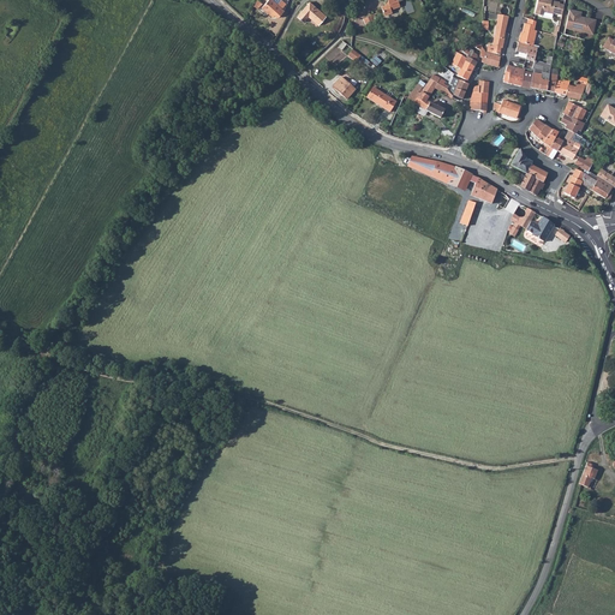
[(275,15),(278,18),(285,10),(273,0),(268,0),(262,7),(273,17),(275,15)]
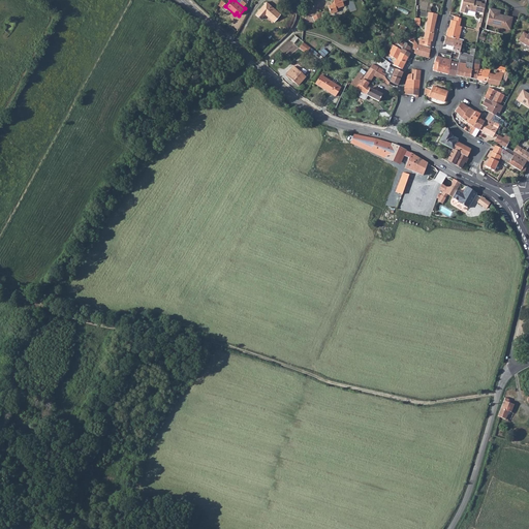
[(328,5),(331,13),(337,10),(336,8),(344,5),(342,0),(333,0),(335,3),(328,5)]
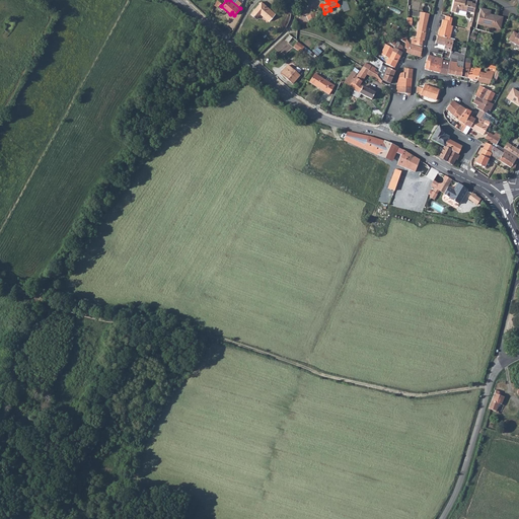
[(454,0),(452,12),(458,14),(459,11),(466,13),(466,12),(474,14),(476,5),(472,4),(473,3),(468,2),(468,3),(465,2),(466,1),(465,0),(454,0)]
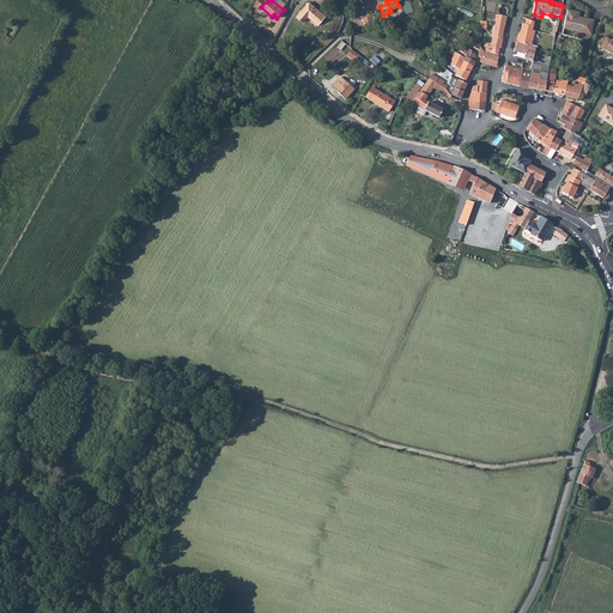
[(308,17),(317,25),(325,17),(309,2),(296,17),(303,23),(308,17)]
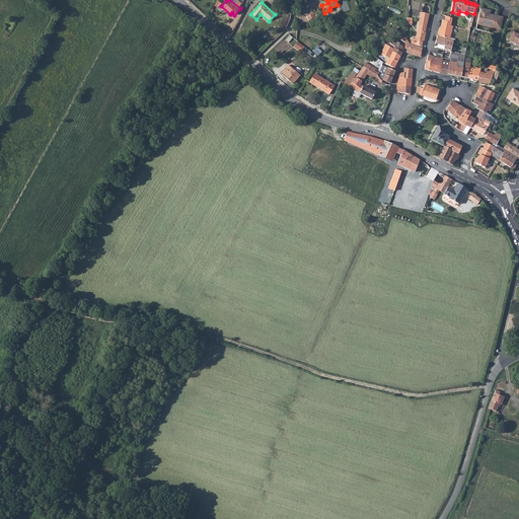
[(491,10),(480,8),(477,23),(500,28),(503,16),(490,14),(491,10)]
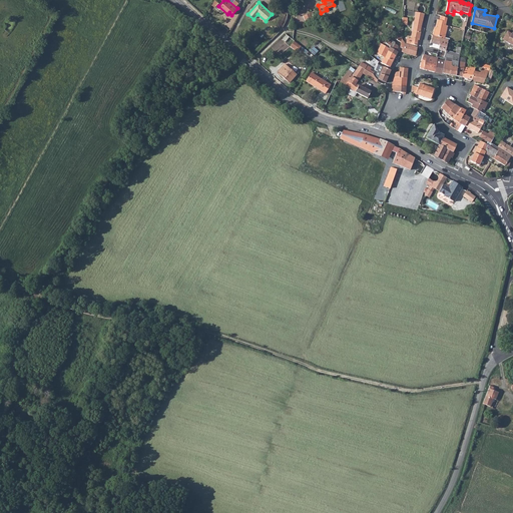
[(410,44),(417,46),(418,40),(419,40),(421,32),(420,31),(424,14),(416,12),(410,38),(407,38),(406,43),(410,44)]
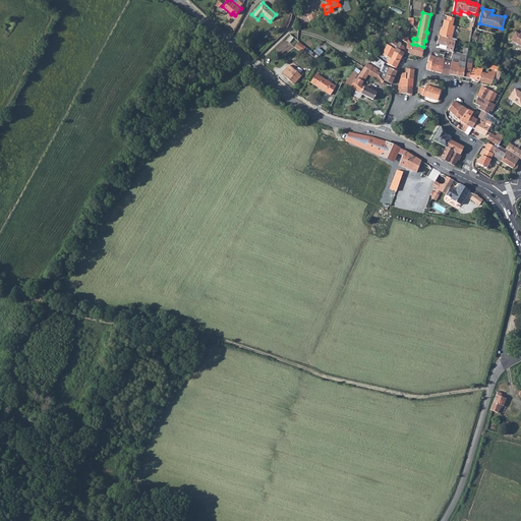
[(307,16),(310,23),(317,20),(314,13),(307,16)]
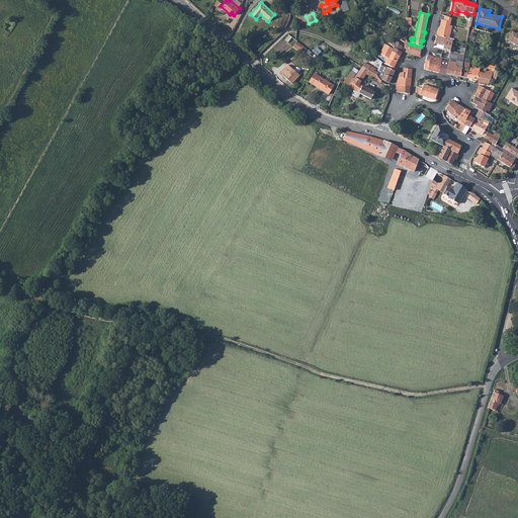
[(438,30),(448,32),(450,26),(451,19),(444,16),(443,20),(441,20),(438,30)]
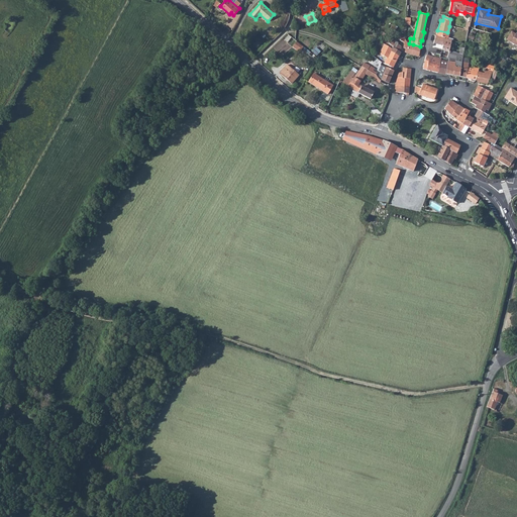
[(444,38),(447,38),(450,26),(449,26),(447,32),(437,30),(435,36),(444,38)]
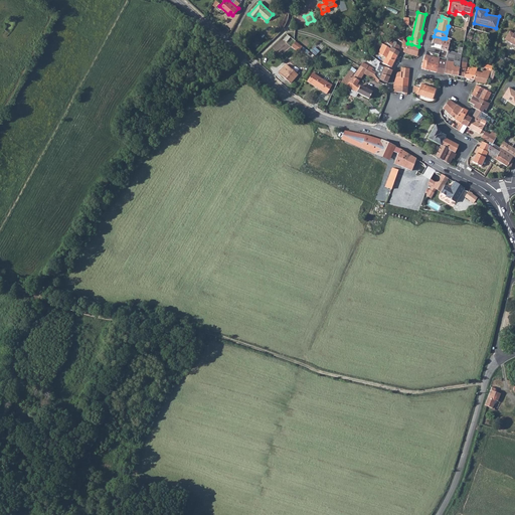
[(514,32),(514,33),(510,31),(505,39),(509,41),(514,45),(514,32)]
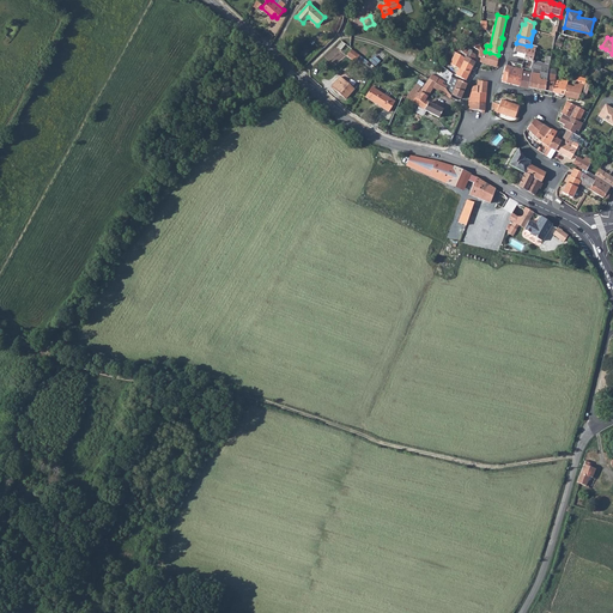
[(496,67),(497,58),(497,56),(484,53),(483,53),(479,46),(479,44),(473,42),(471,47),(479,52),(478,58),(483,59),(483,64),(496,67)]
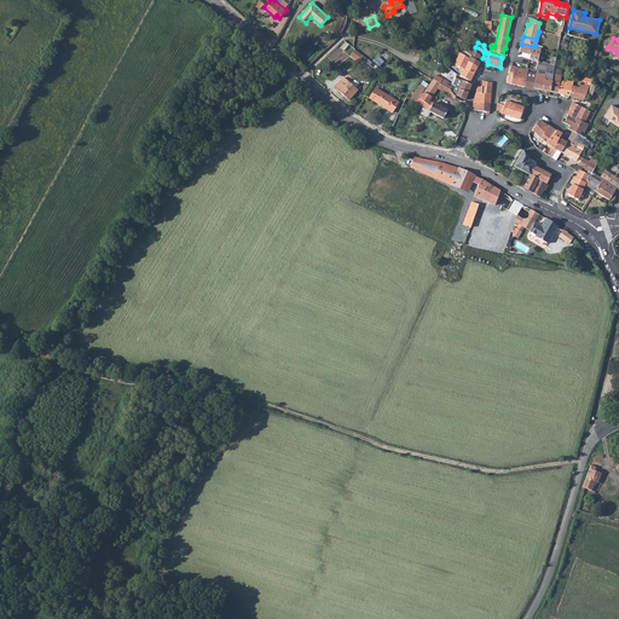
[(528,69),(536,71),(537,62),(539,53),(539,51),(541,50),(532,47),(532,46),(521,44),(521,42),(519,52),(530,56),(527,65),(528,65),(528,69)]
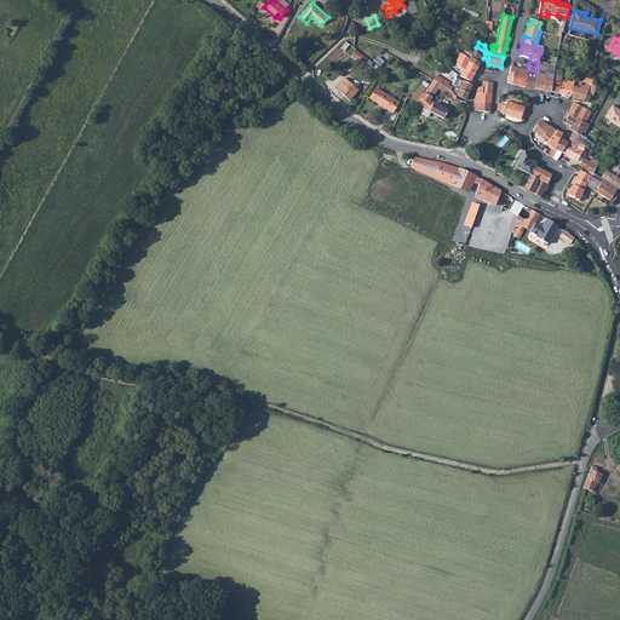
[(356,50),(350,57),(359,63),(363,57),(356,50)]
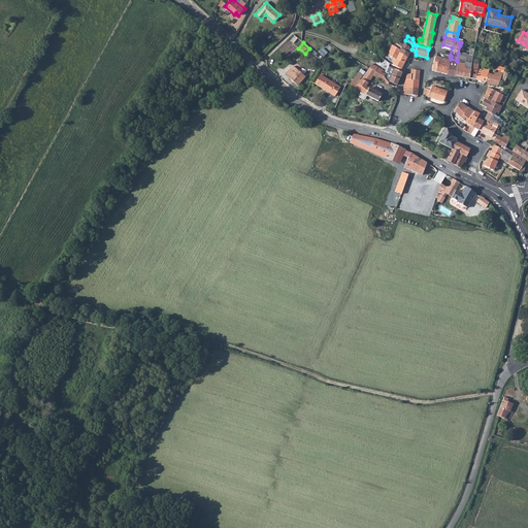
[(399,54),(407,58),(409,54),(408,54),(409,46),(406,45),(406,44),(404,43),(401,50),(399,54)]
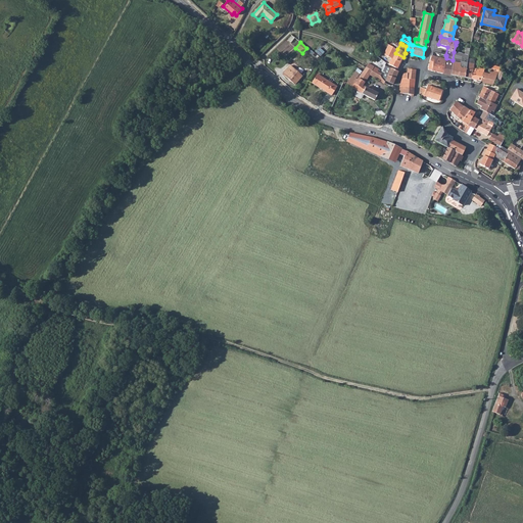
[(389,64),(397,68),(402,59),(402,58),(403,57),(395,53),(397,49),(393,47),(389,45),(384,54),(390,58),(391,60),(389,64)]
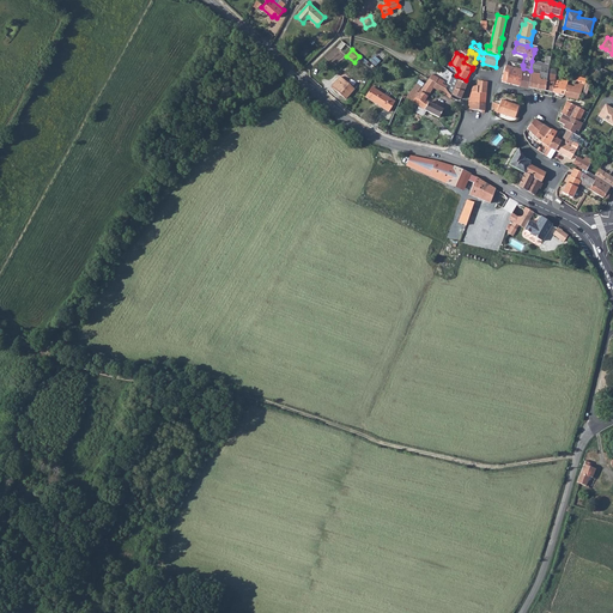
[(375,56),(370,62),(376,67),(381,62),(375,56)]
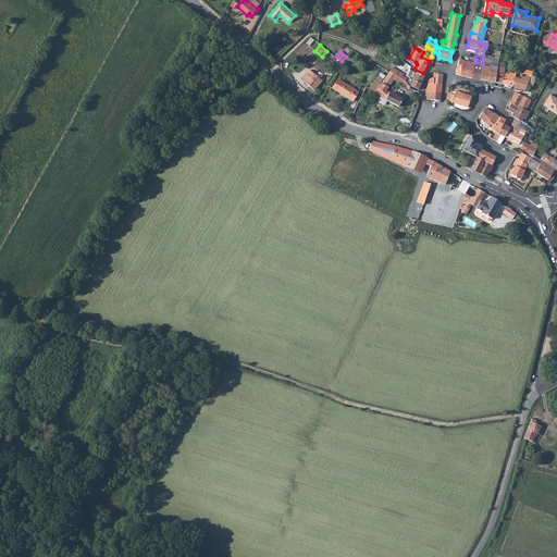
[(460,75),(472,77),(474,65),(475,63),(462,60),(460,75)]
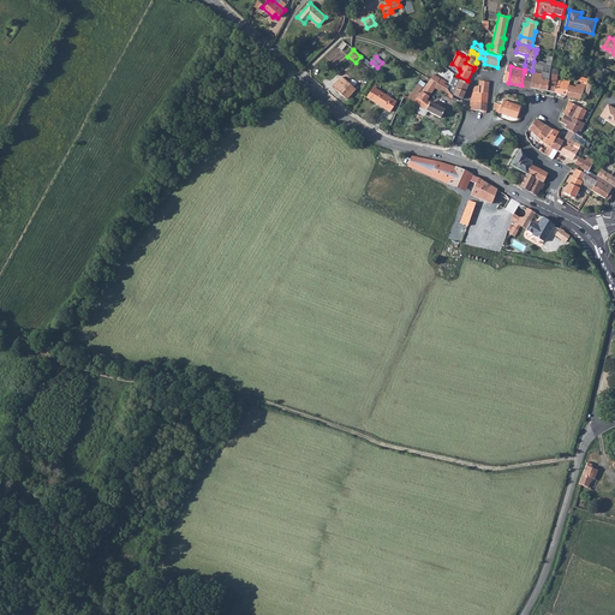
[(530,88),(547,91),(549,73),(550,67),(548,67),(545,67),(544,73),(541,72),(541,75),(532,73),(530,88)]
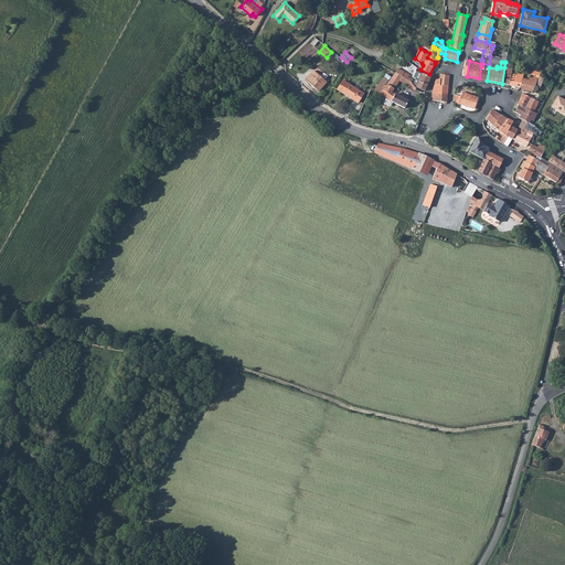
[(479,78),(487,81),(489,67),(488,67),(481,66),(479,78)]
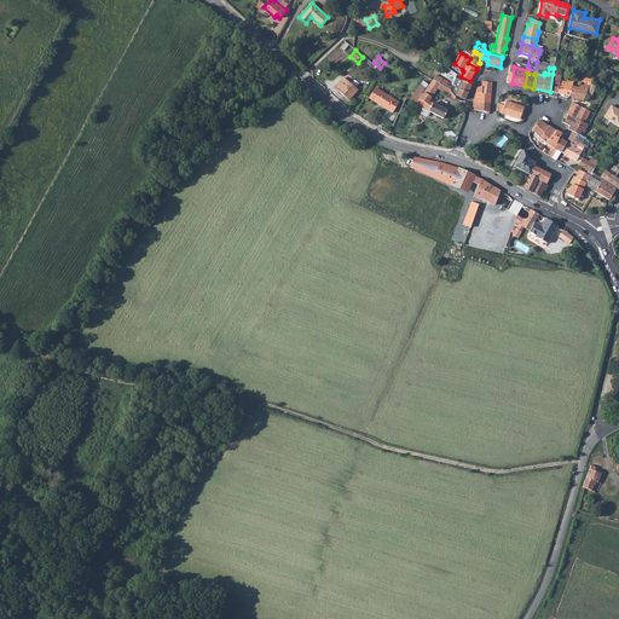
[(550,92),(557,93),(559,84),(560,77),(561,76),(553,74),(550,92)]
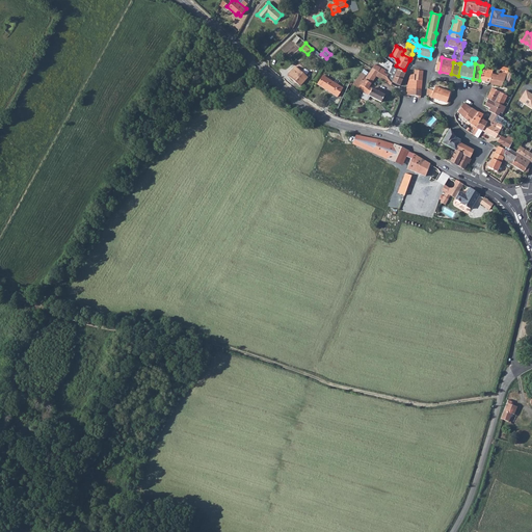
[(384,76),(387,77),(390,73),(388,71),(384,70),(374,64),(372,69),(374,70),(380,73),(384,76)]
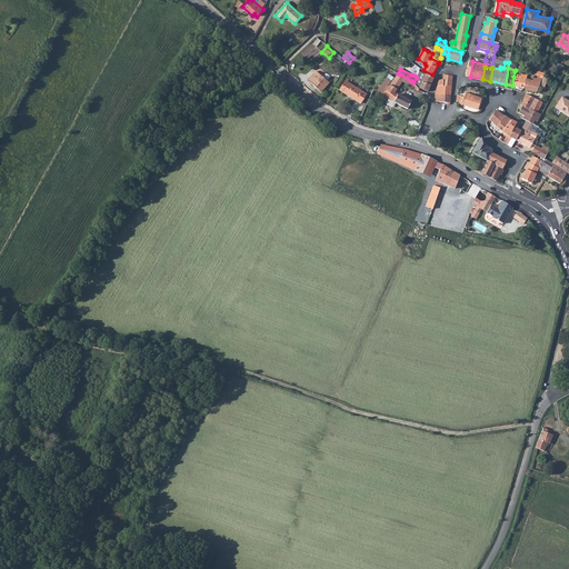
[(308,80),(321,91),(329,82),(316,71),(308,80)]
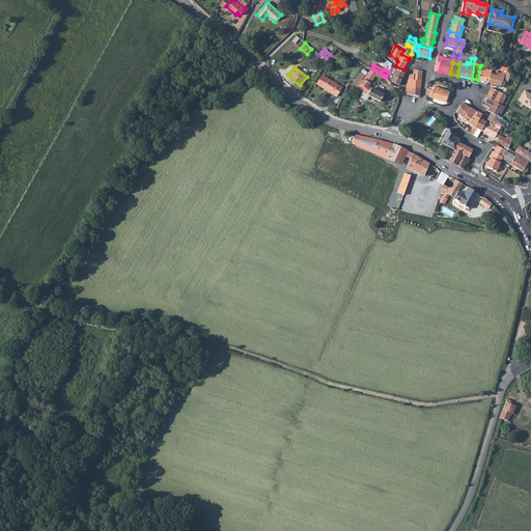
[(394,83),(399,86),(400,84),(404,73),(396,70),(391,67),(389,74),(390,74),(389,78),(392,82),(394,83)]
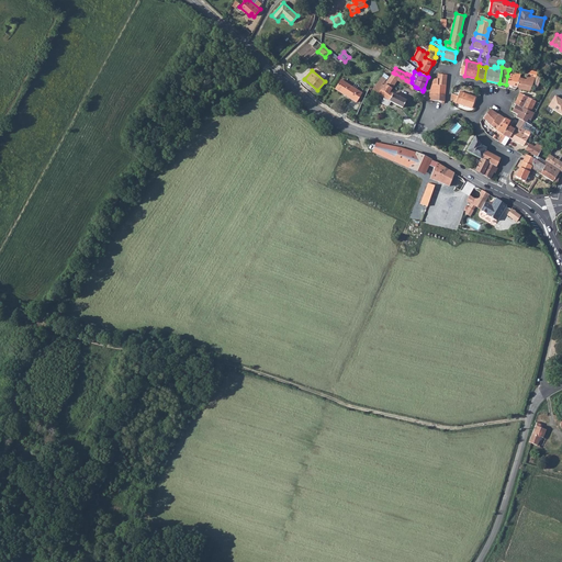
[(506,85),(517,87),(519,78),(519,72),(514,71),(514,75),(509,75),(509,76),(507,76),(506,85)]
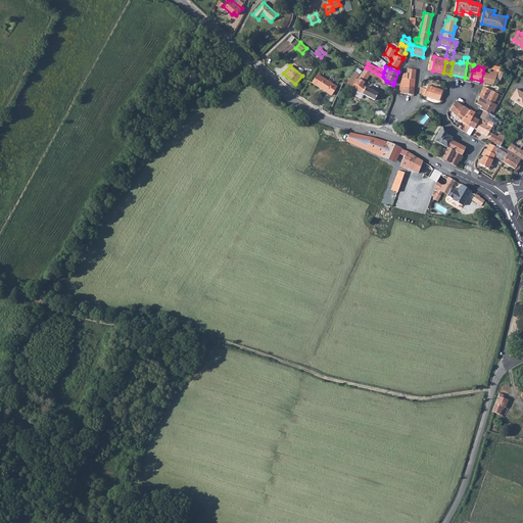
[(375,100),(378,93),(366,87),(365,90),(361,88),(368,77),(370,74),(373,76),(375,78),(378,75),(374,72),(368,68),(366,67),(364,70),(363,70),(358,78),(359,78),(358,80),(352,87),(351,88),(358,91),(364,94),(375,100)]
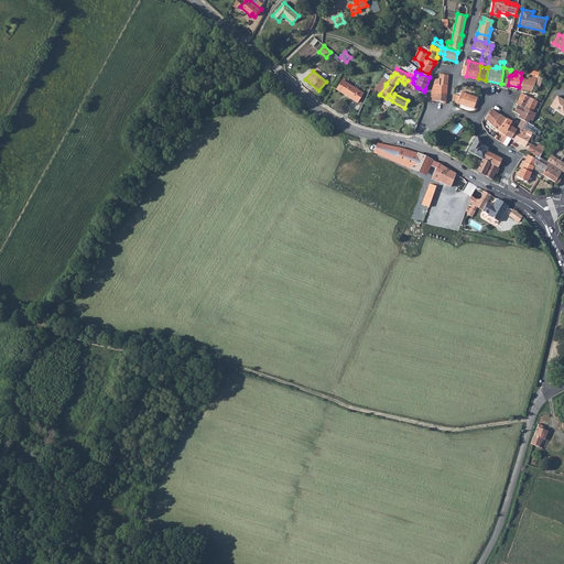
[(434,85),(447,86),(448,75),(440,75),(440,79),(436,79),(435,80),(434,85)]
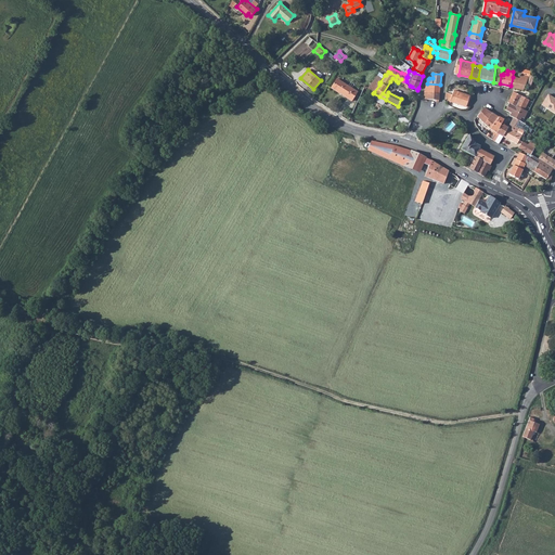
[(514,88),(517,89),(518,85),(520,79),(518,79),(514,78),(513,77),(511,86),(514,88)]
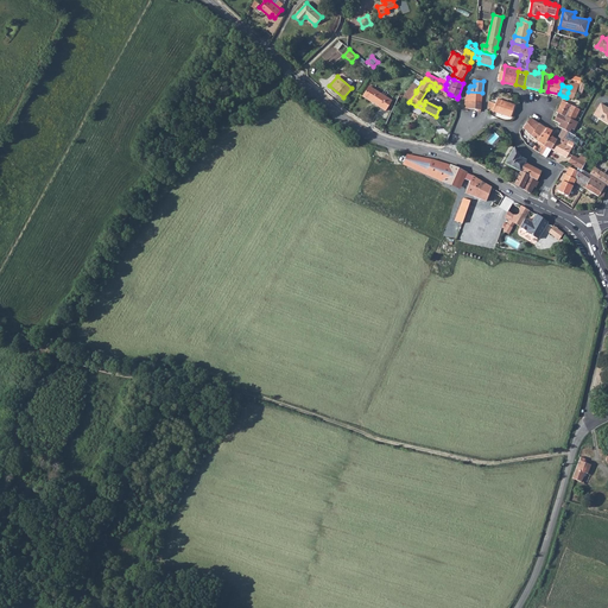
[(436,90),(447,97),(448,95),(442,88),(439,87),(436,90)]
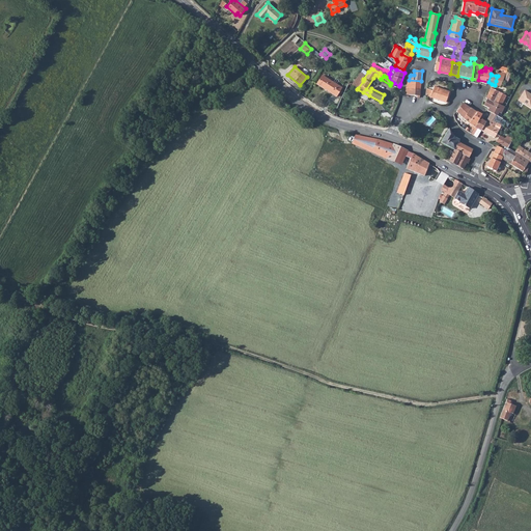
[(316,86),(337,98),(342,89),(323,77),(316,86)]
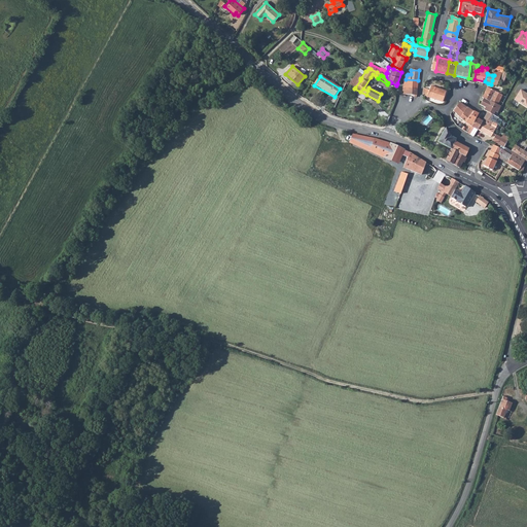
[(349,84),(355,88),(360,80),(355,76),(349,84)]
